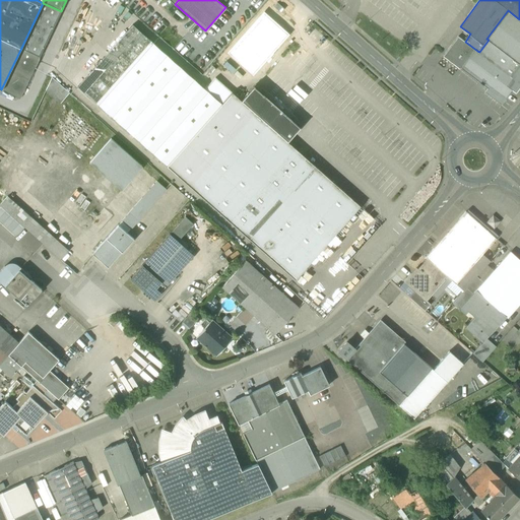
[(61,11),(43,3),(21,48),(40,57),(61,11)]
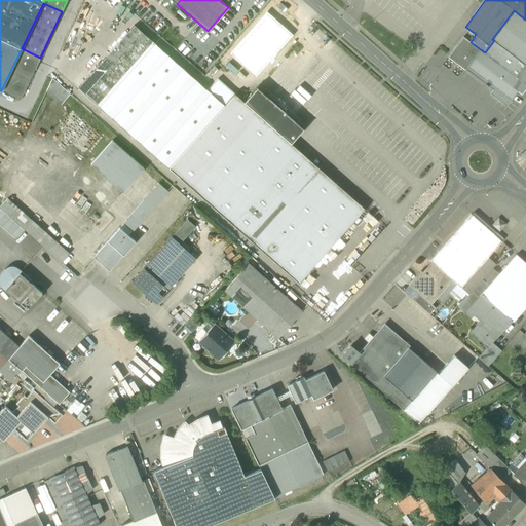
[(525,20),(514,10),(492,39),(494,40),(485,52),(483,51),(471,68),(494,85),(503,92),(510,84),(518,90),(522,94),(525,88),(525,20)]
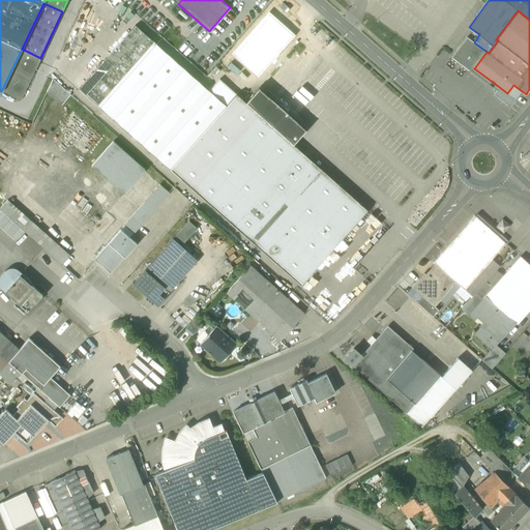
[(234,54),(258,75),(272,57),(274,59),(278,55),(276,53),(292,35),(269,15),(234,54)]
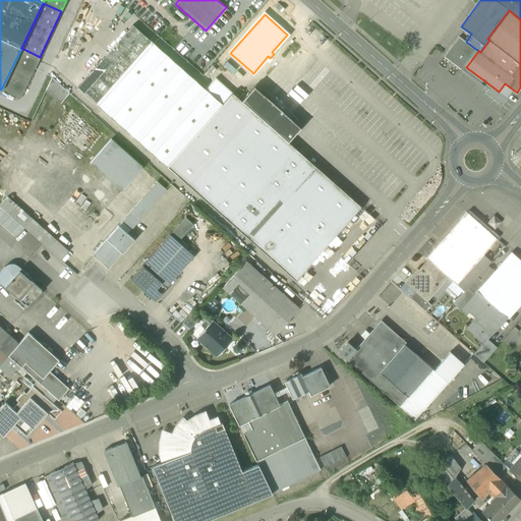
[(478,51),(466,42),(459,37),(445,56),(461,68),(463,65),(466,67),(478,51)]
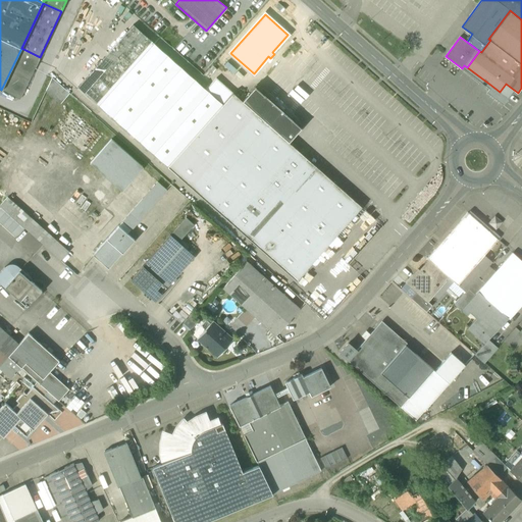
[(222,104),(154,43),(99,105),(167,166),(222,104)]
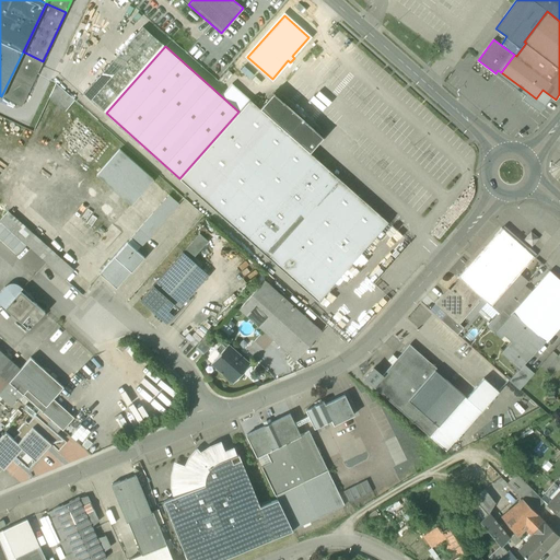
[(23,51),(1,96),(21,106),(43,61),(23,51)]
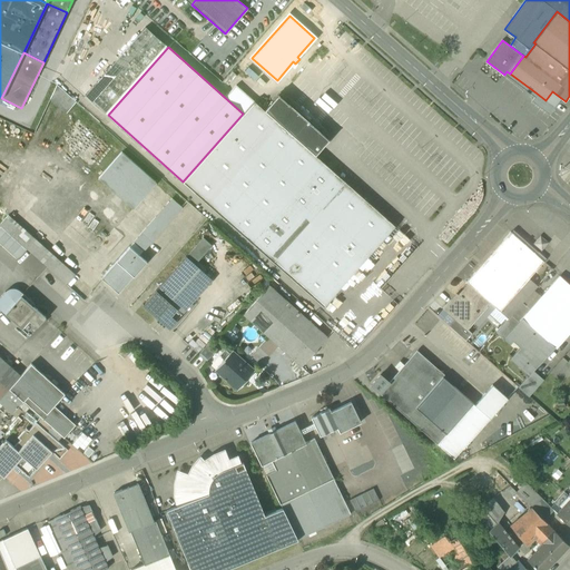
[(76,101),(57,85),(50,98),(67,112),(76,101)]
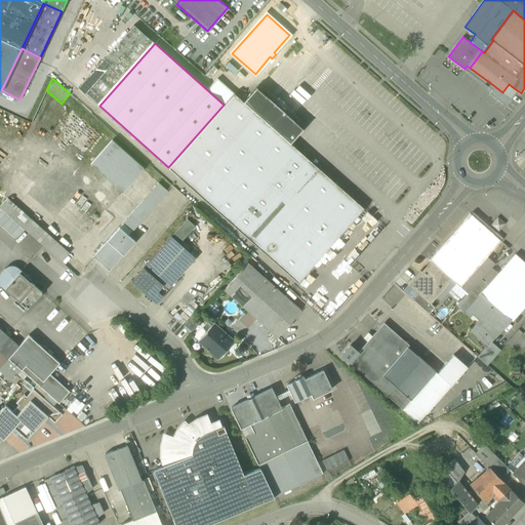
[(509,84),(502,92),(493,85),(489,91),(507,105),(517,90),(509,84)]
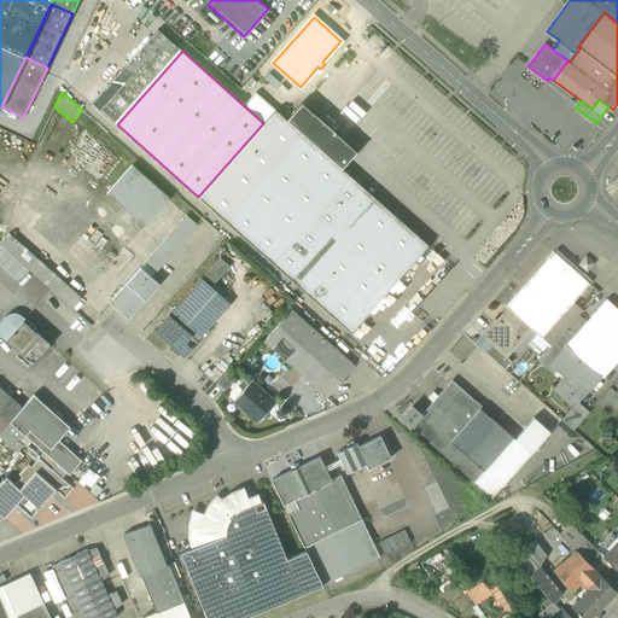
[(356,153),(301,103),(296,109),(319,129),(351,157),(356,153)]
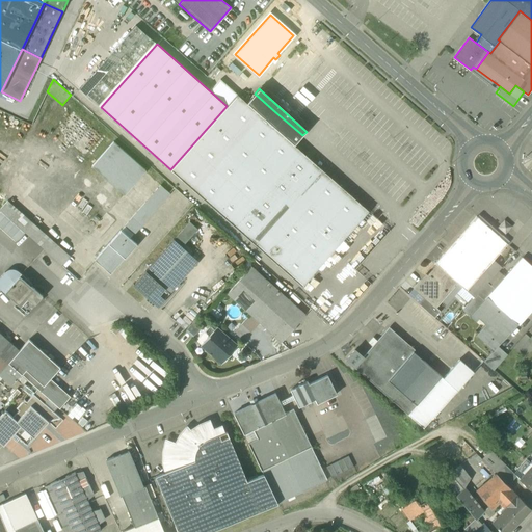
[(274,111),(255,94),(246,103),(266,121),(274,111)]
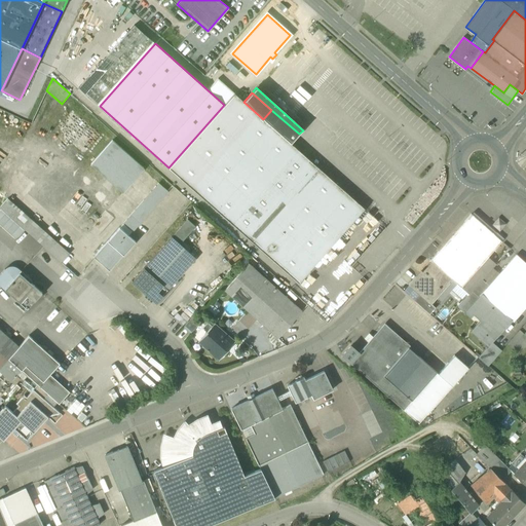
[(243,102),(234,94),(224,105),(168,167),(299,283),(365,209),(291,143),(263,119),(243,102)]
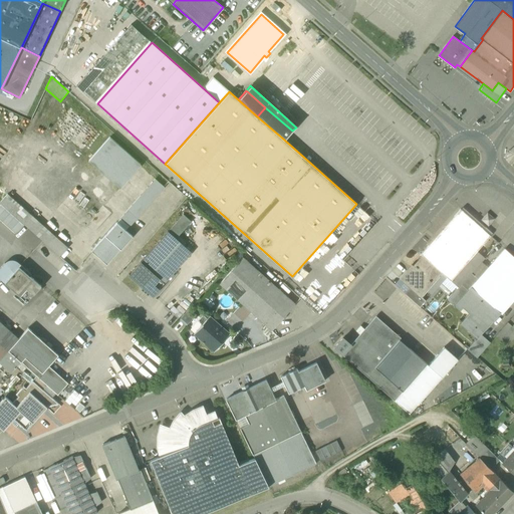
[(292,131),(265,107),(257,116),(284,140),(292,131)]
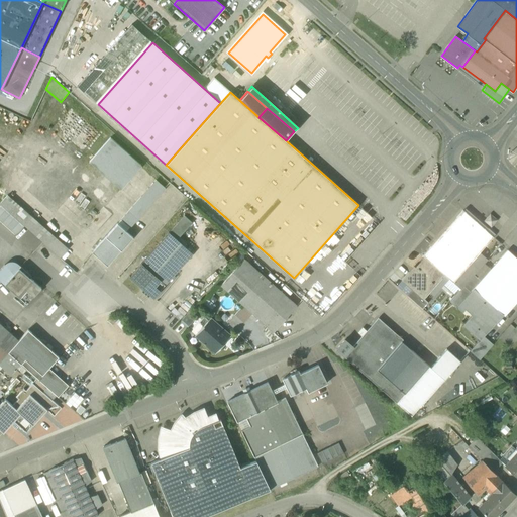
[(110,137),(89,162),(120,189),(141,166),(110,137)]
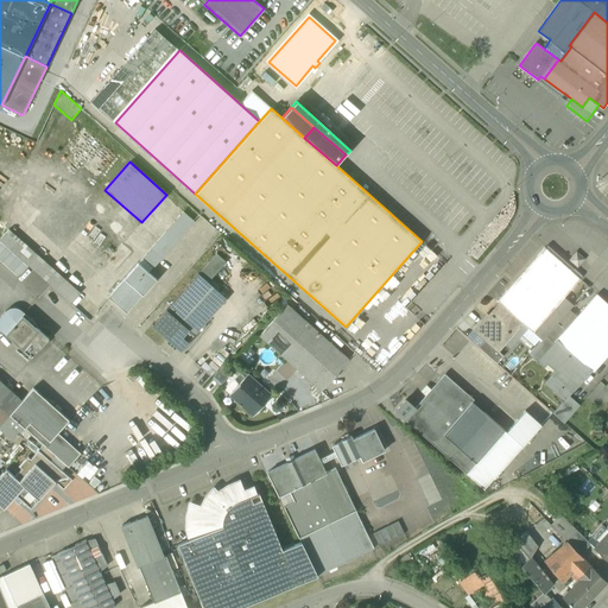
[(183,213),(143,258),(152,267),(194,221),(183,213)]
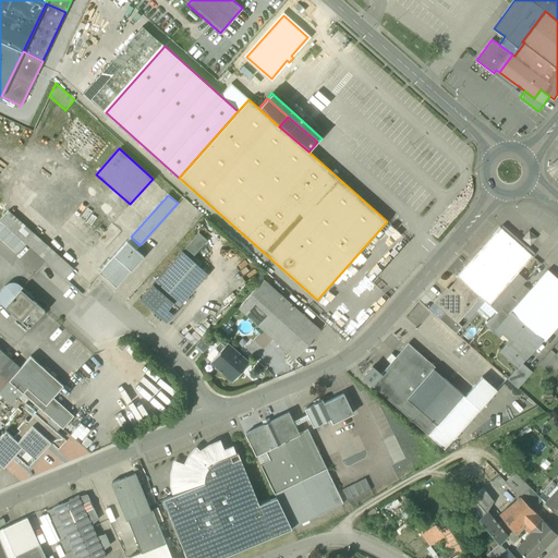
[(73,268),(8,210),(0,219),(0,220),(64,278),(73,268)]
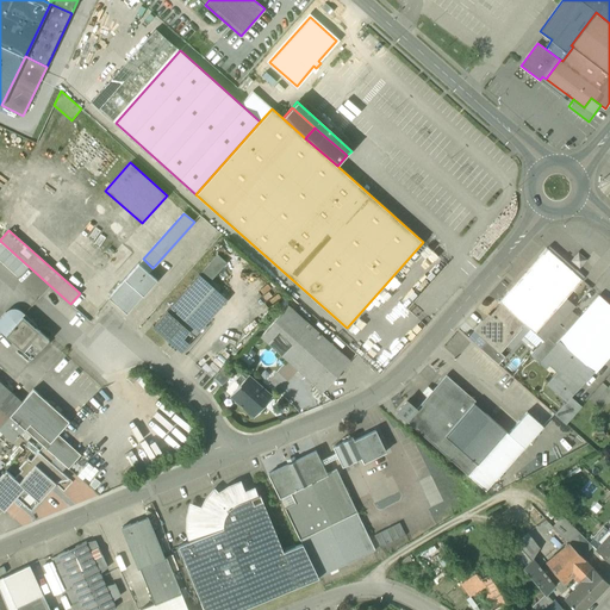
[(116,250),(110,246),(105,250),(111,256),(116,250)]
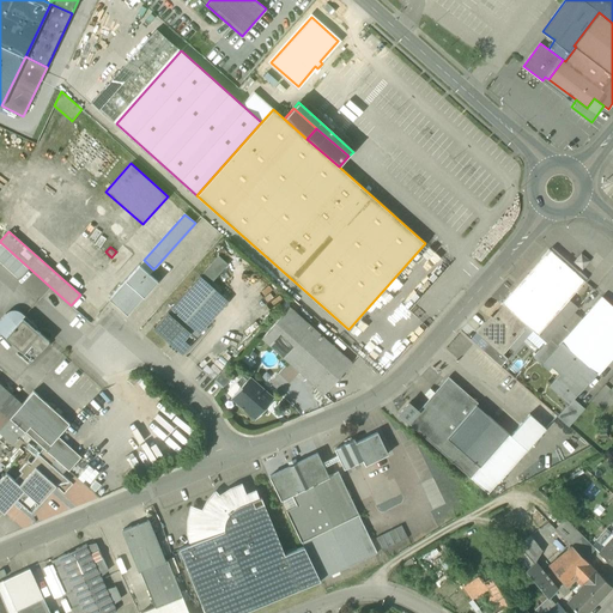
[(548,249),(502,303),(525,323),(532,329),(538,335),(538,334),(569,299),(584,281),(566,265),(548,249)]
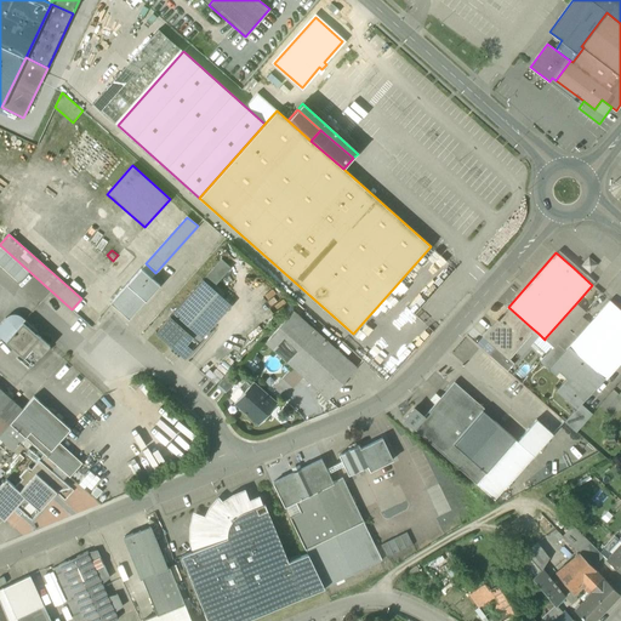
[(221,258),(203,279),(212,288),(231,267),(221,258)]
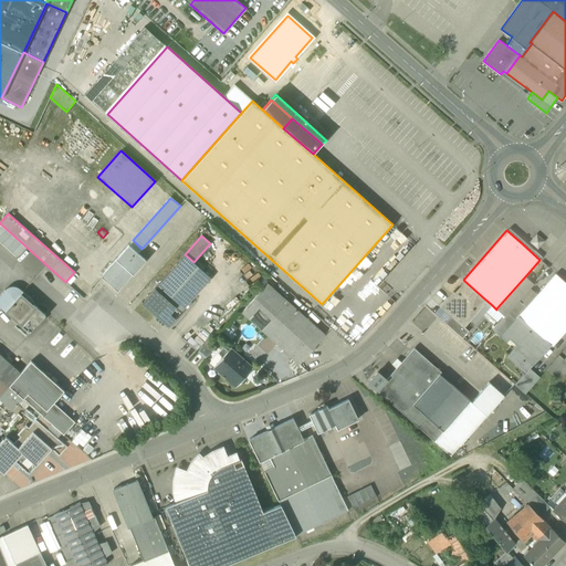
[(128,244),(101,276),(117,291),(145,260),(128,244)]
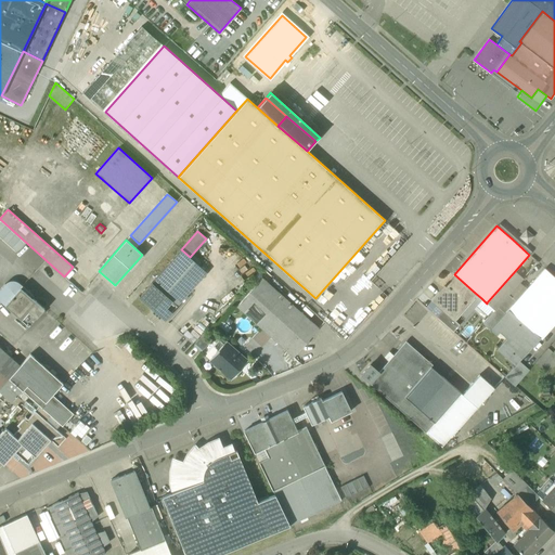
[(181,249),(152,282),(178,305),(207,272),(190,257),(181,249)]
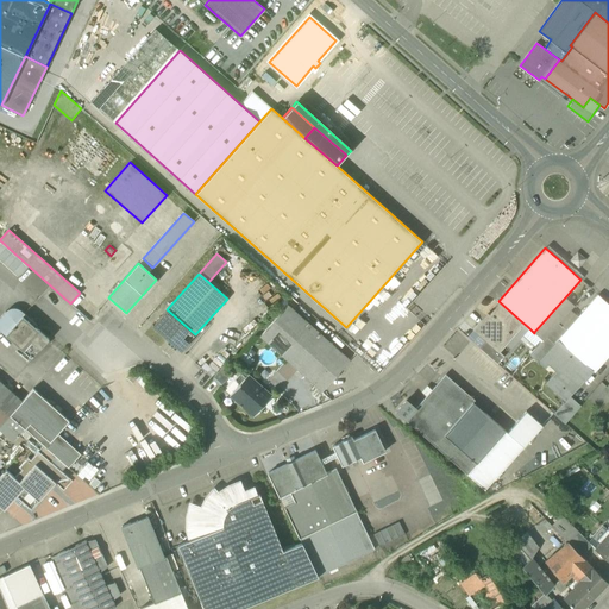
[(608,303),(598,294),(559,338),(594,370),(595,371),(608,353),(608,303)]
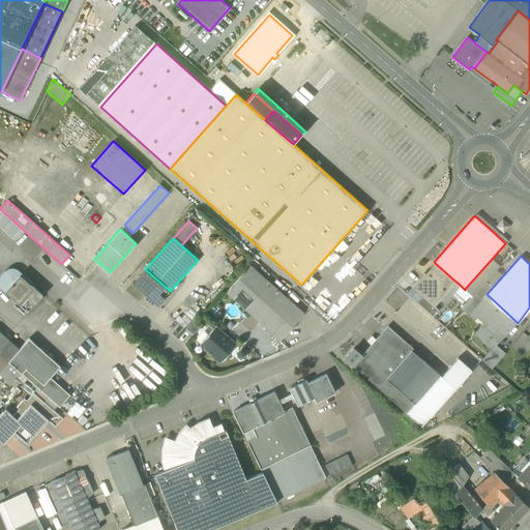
[(492,259),(465,289),(472,296),(475,293),(500,265),(492,259)]
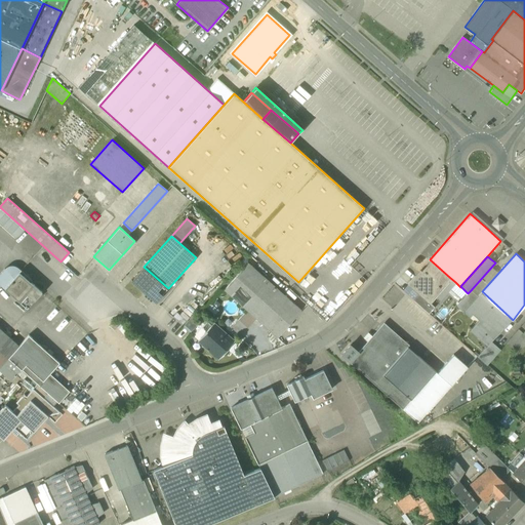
[(248,263),(225,289),(278,337),(301,311),(248,263)]
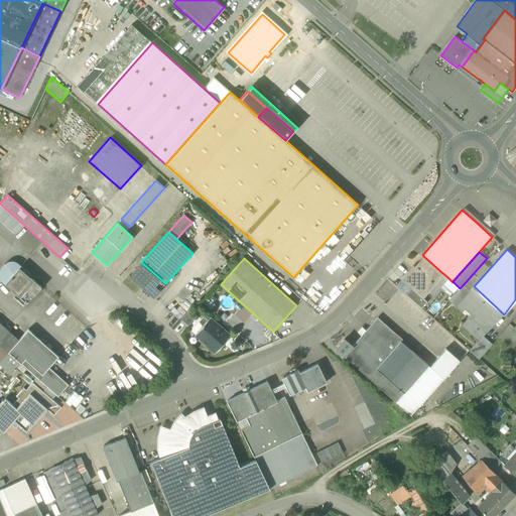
[(441,272),(425,258),(414,270),(415,271),(411,275),(408,271),(401,279),(411,289),(420,297),(420,296),(427,289),(441,272)]
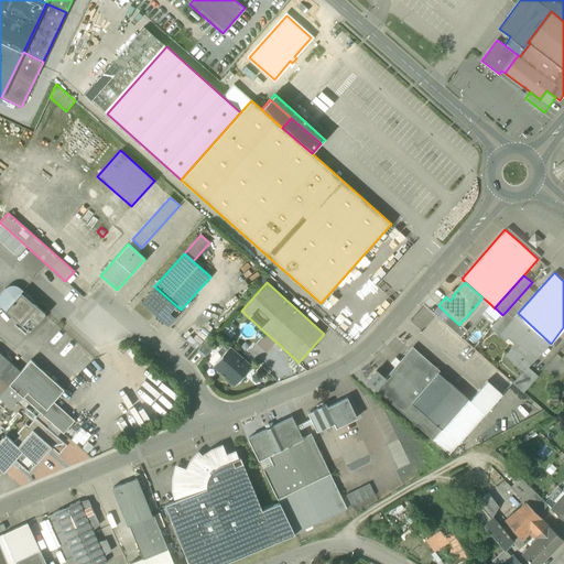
[(9,288),(6,290),(4,289),(0,293),(0,305),(4,310),(21,292),(22,291),(19,288),(15,286),(12,286),(9,288)]
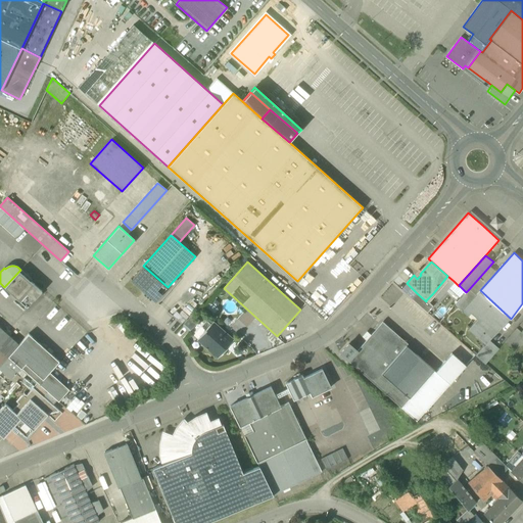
[(168,287),(143,266),(131,280),(155,301),(168,287)]
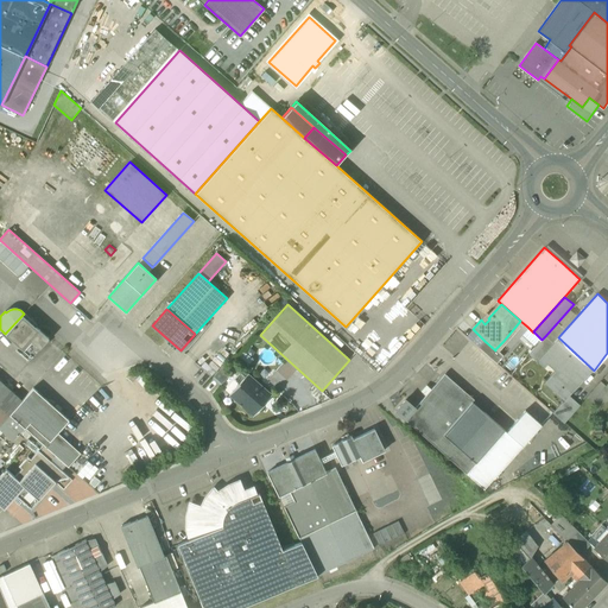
[(23,315),(5,334),(31,358),(49,337),(23,315)]
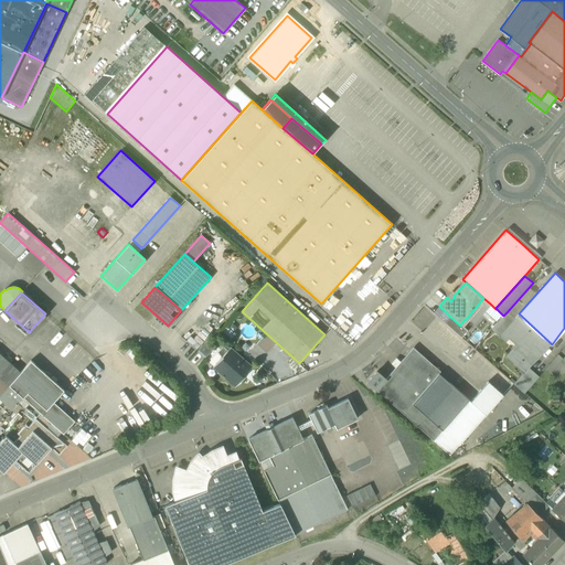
[(483,298),(468,317),(473,322),(490,304),(483,298)]
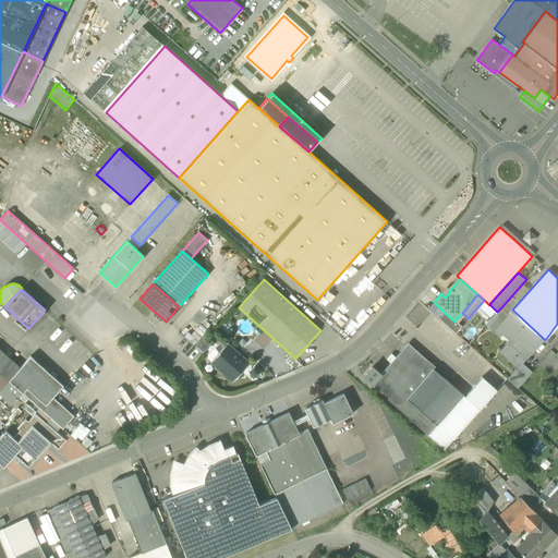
[(497,312),(486,325),(494,331),(499,326),(508,315),(500,308),(497,312)]
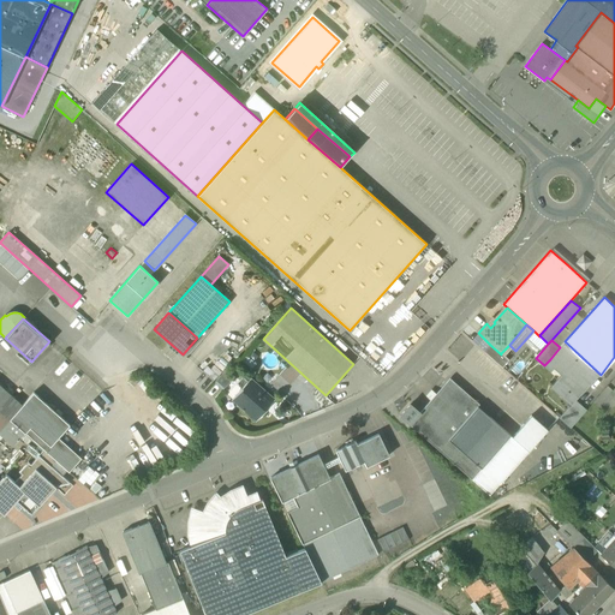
[(599,374),(565,341),(560,347),(550,359),(565,371),(550,387),(571,405),(572,405),(575,400),(599,374)]
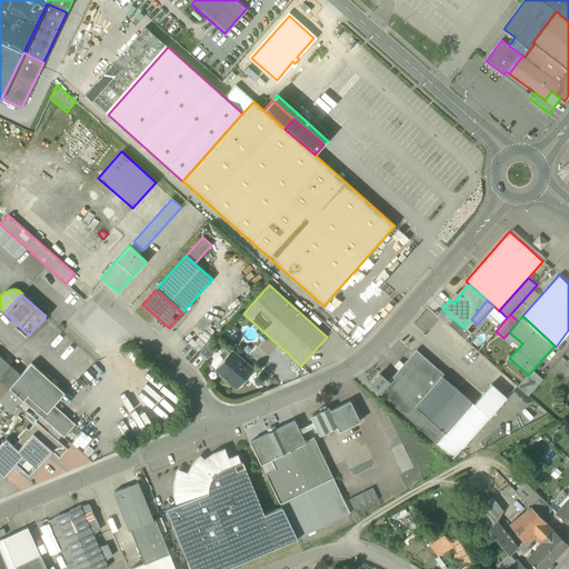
[(463,328),(453,319),(448,326),(465,340),(471,332),(463,327),(463,328)]
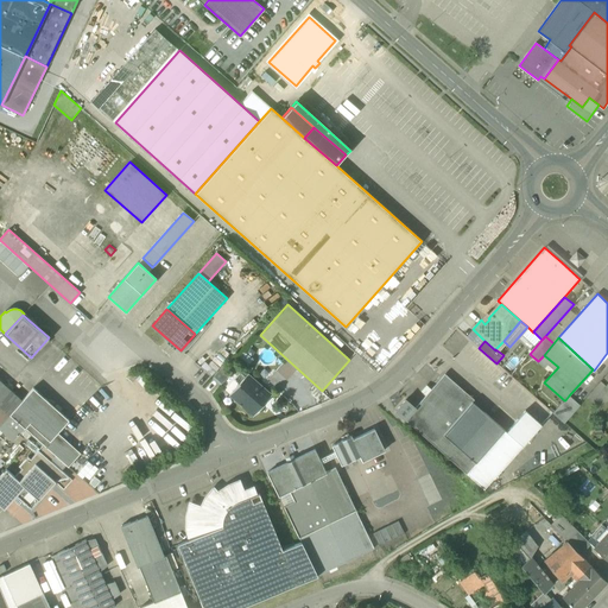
[(223,365),(211,378),(220,385),(232,372),(223,365)]
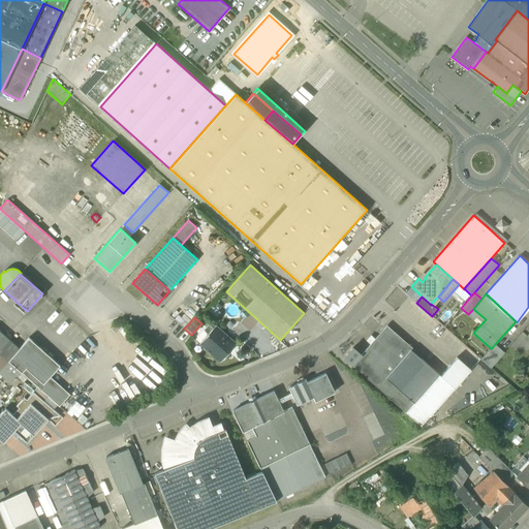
[(209,324),(204,331),(207,334),(213,328),(209,324)]
